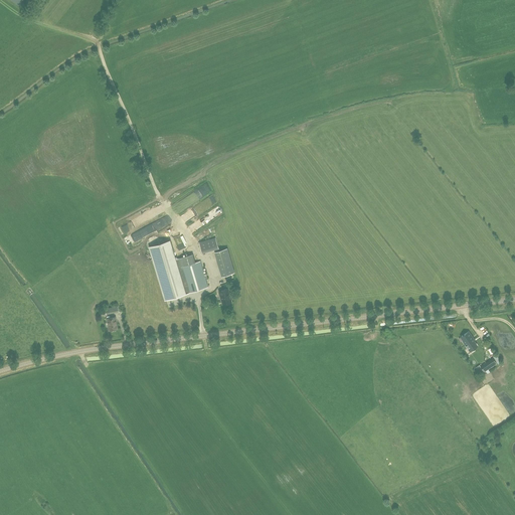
[(184,206),(215,188),(210,180),(178,198),(179,199),(175,202),(179,208),(184,206)]
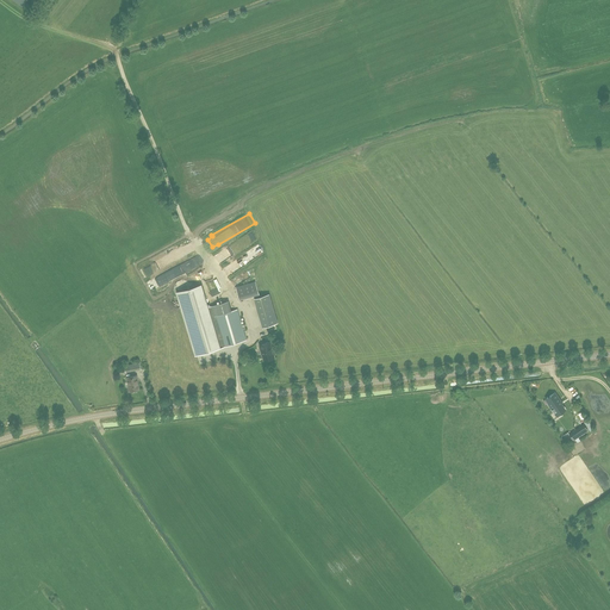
[(244,243),(259,235),(254,225),(240,234),(244,243)]
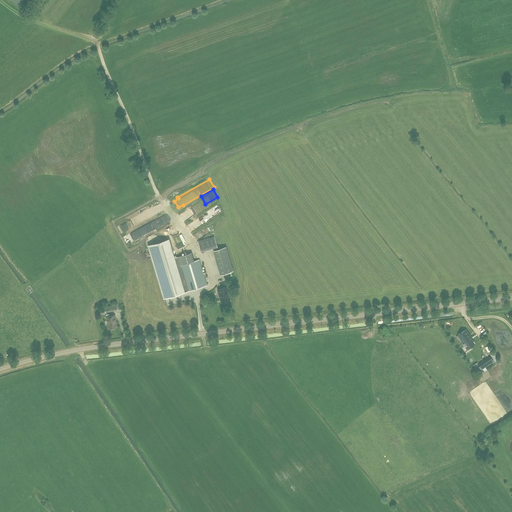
[(143,214),(128,219),(130,225),(143,220),(142,217),(144,217),(143,214)]
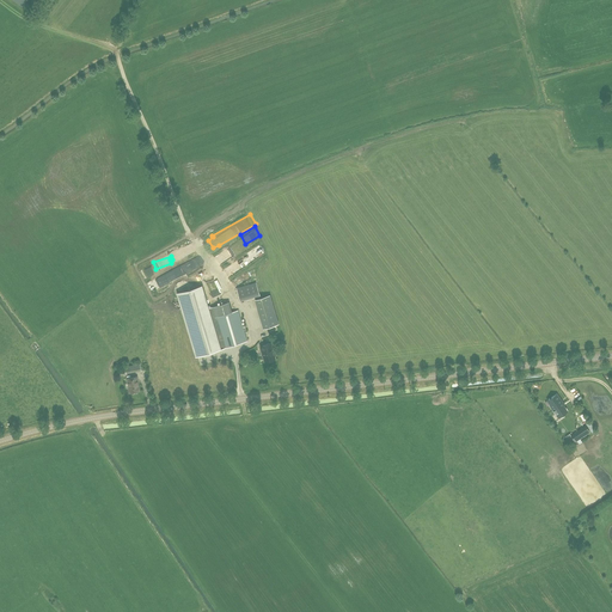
[(161,283),(196,269),(193,261),(158,274),(161,283)]
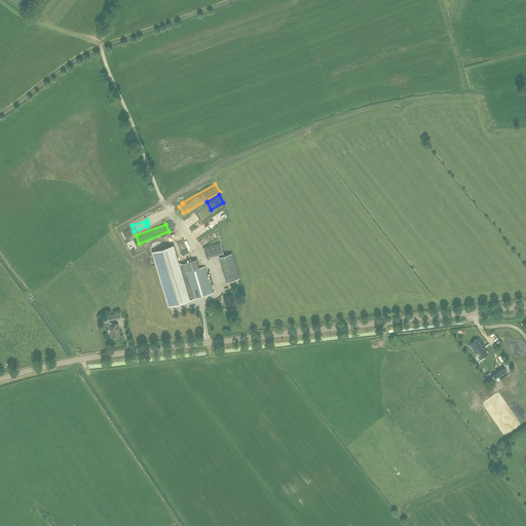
[(203,248),(207,259),(224,254),(220,242),(203,248)]
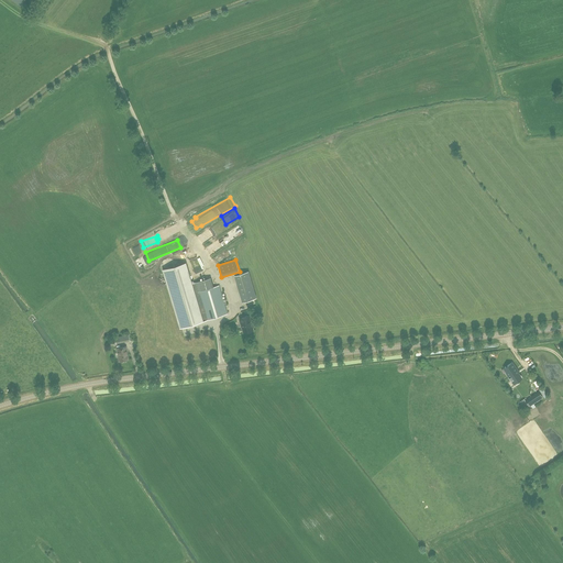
[(228,315),(219,286),(213,287),(210,278),(192,284),(186,263),(163,269),(179,328),(196,323),(202,321),(228,315)]
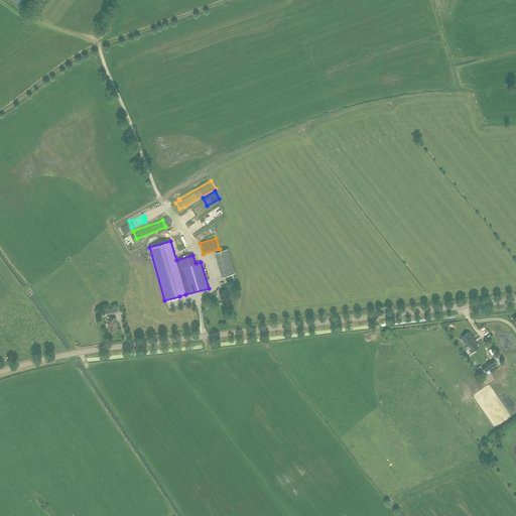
[(235,273),(228,249),(215,253),(222,277),(235,273)]
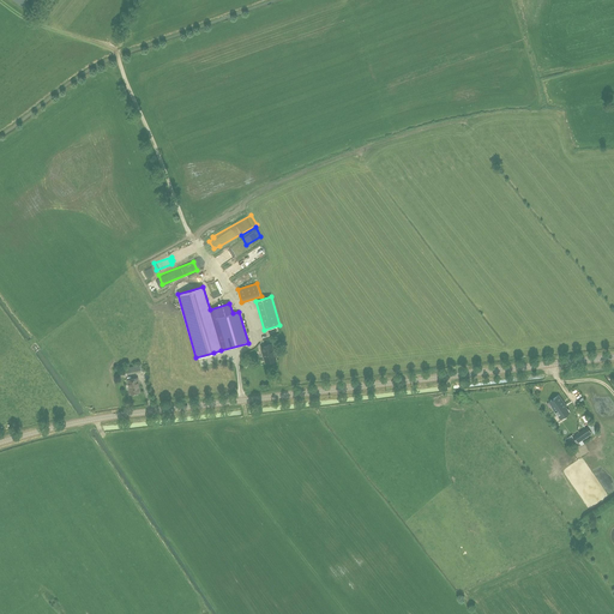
[(271,344),(260,347),(262,351),(260,351),(263,359),(264,359),(265,363),(276,360),(271,344)]
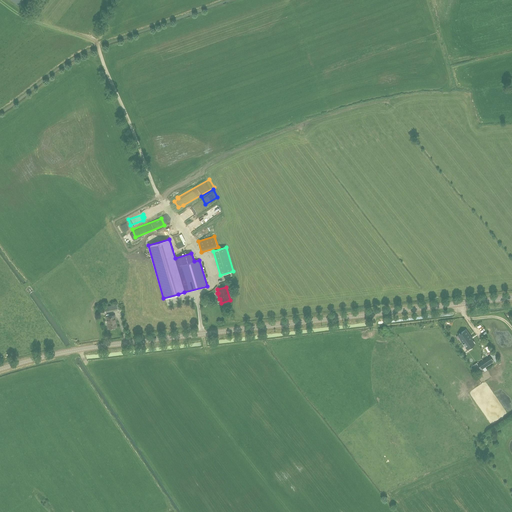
[(106,317),(109,329),(117,327),(114,315),(106,317)]
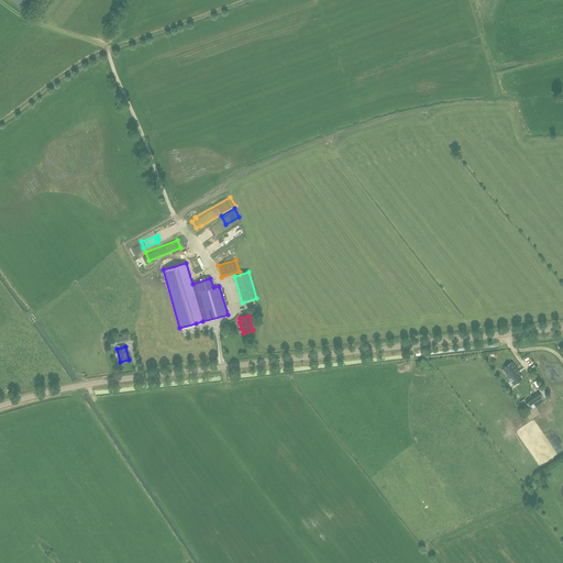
[(518,372),(512,363),(505,367),(505,368),(504,370),(506,373),(514,384),(520,378),(517,373),(518,372)]
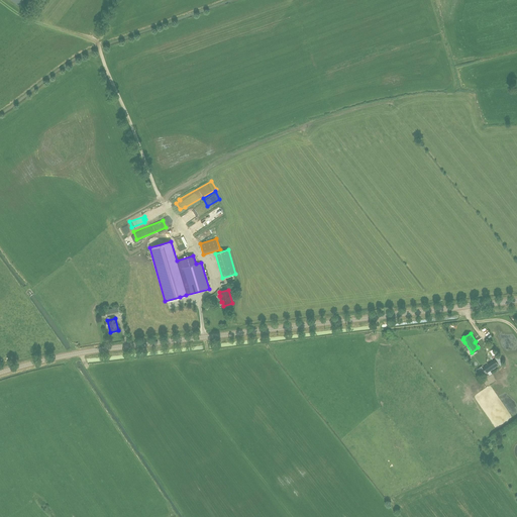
[(486,373),(498,365),(495,359),(483,368),(486,373)]
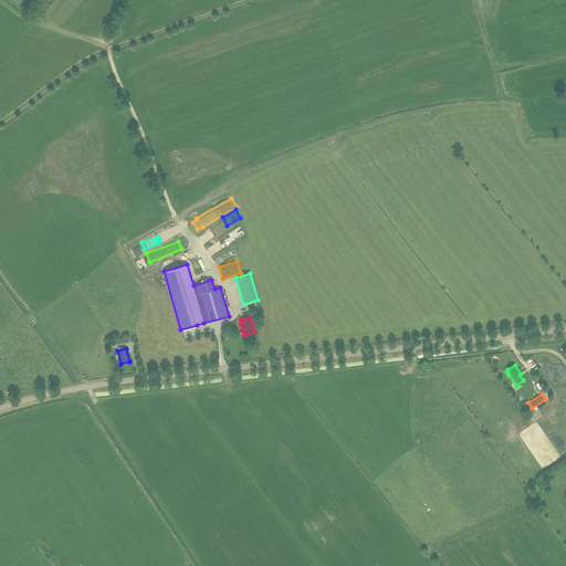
All buildings are outlined.
